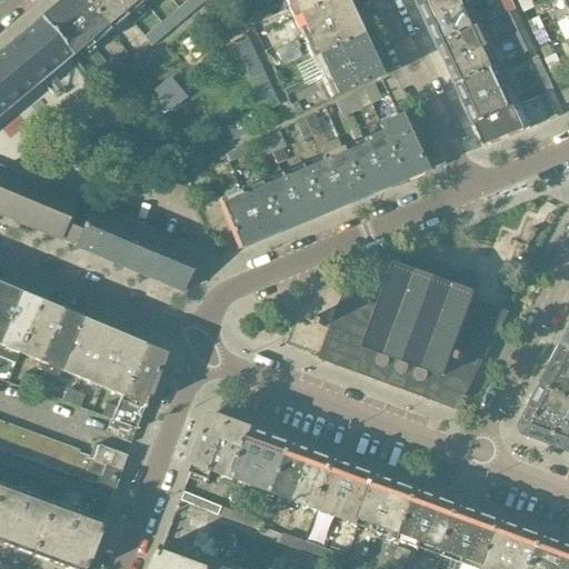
[(109,32),(81,0),(63,0),(57,6),(91,47),(109,32)]
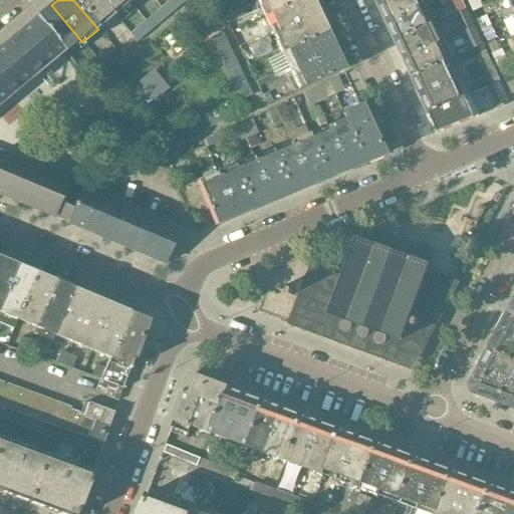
[(113,16),(99,0),(73,0),(98,29),(113,16)]
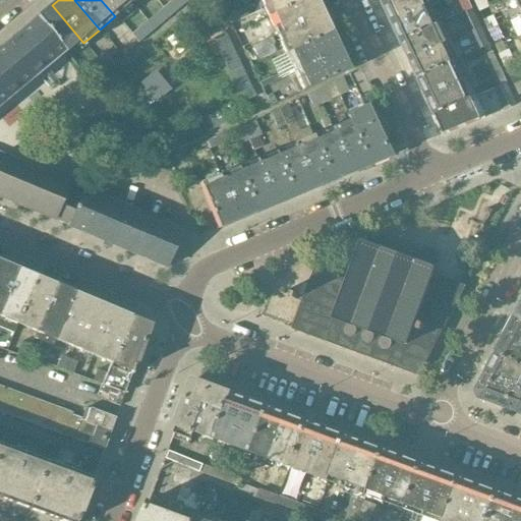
[(130,3),(127,0),(101,0),(115,16),(130,3)]
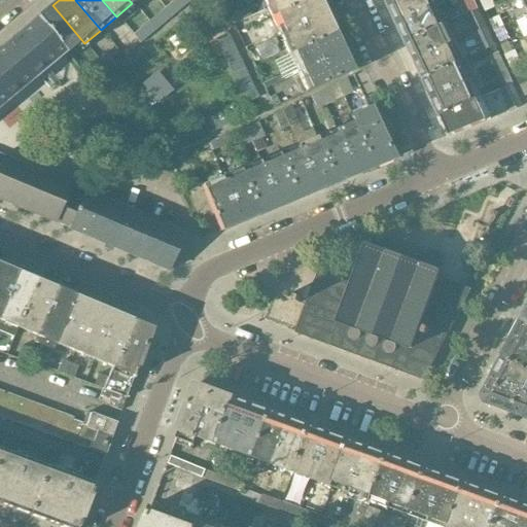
[(181,0),(174,0),(164,9),(170,18),(185,4),(181,0)]
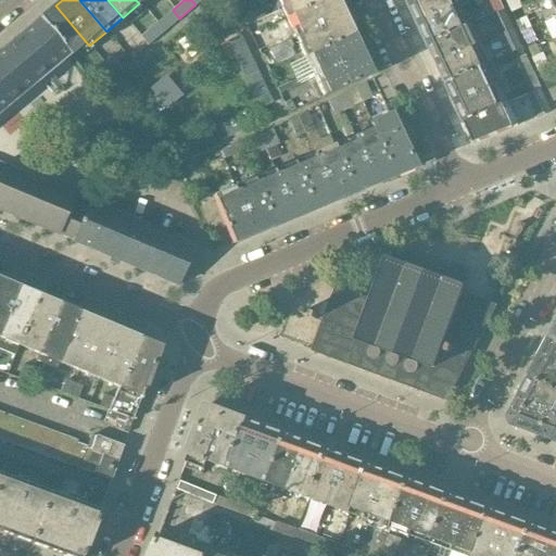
[(286,20),(326,0),(276,0),(264,7),(256,10),(251,12),(253,17),(255,22),(281,10),(286,20)]
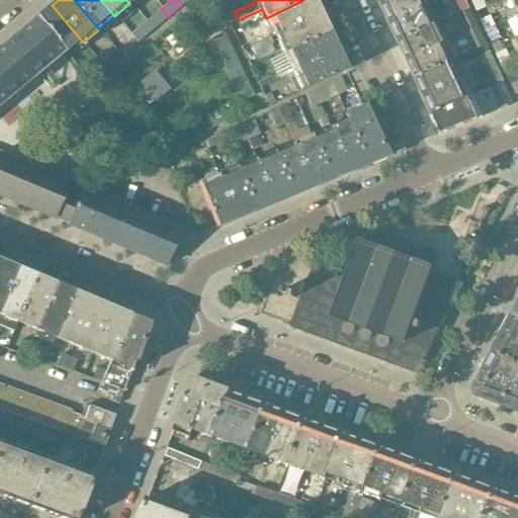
[(319,15),(311,0),(304,0),(266,18),(275,36),(319,15)]
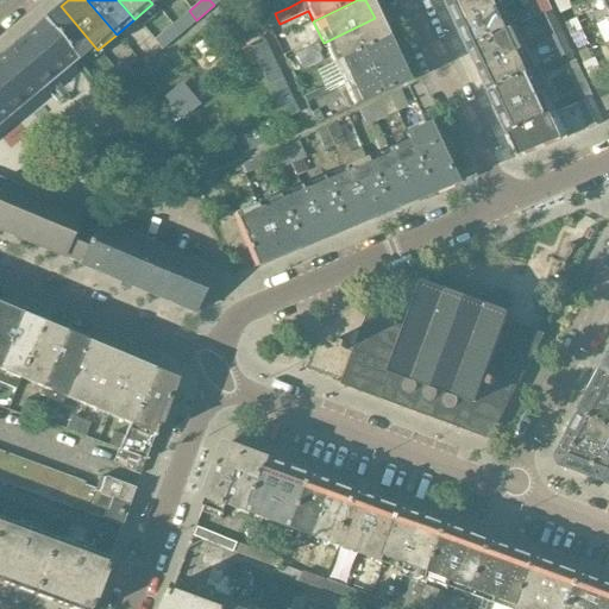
[(502,0),(454,0),(447,4),(457,26),(504,4),(502,0)]
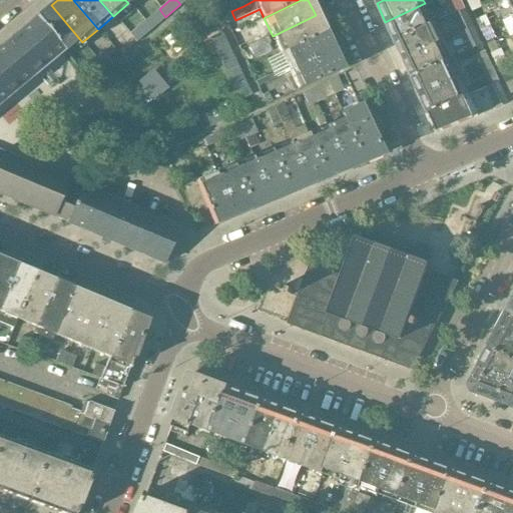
[(444,0),(450,14),(452,13),(457,11),(458,10),(463,8),(459,0),(444,0)]
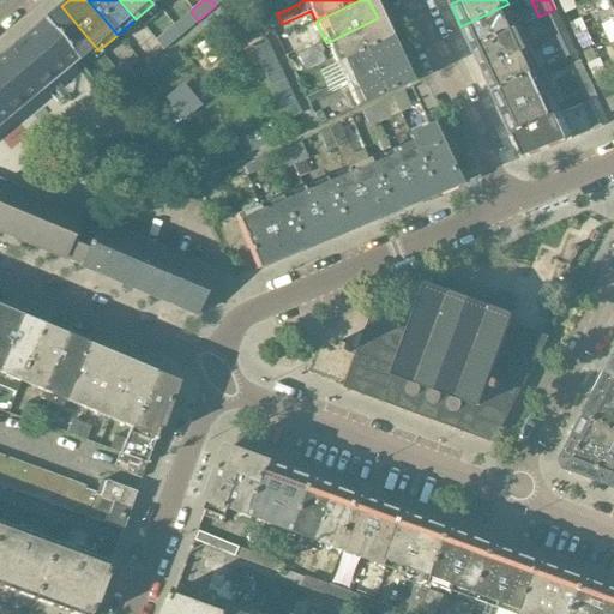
[(558,0),(565,14),(577,8),(572,0),(558,0)]
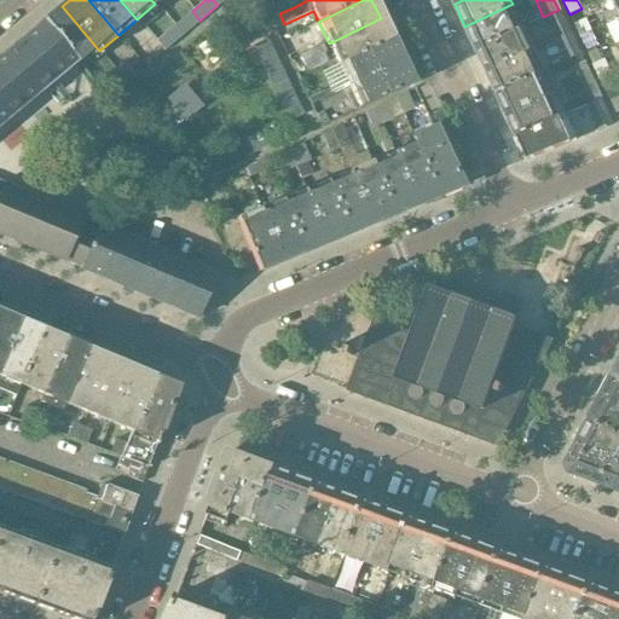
[(615,18),(618,16),(618,0),(606,0),(612,11),(615,18)]
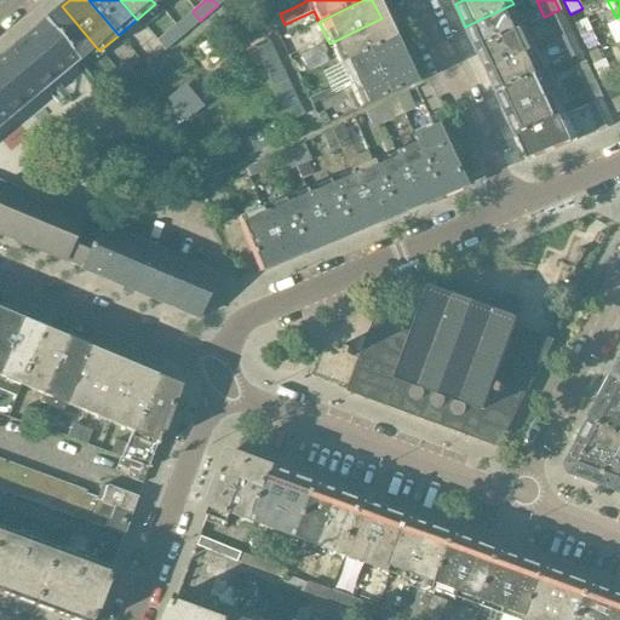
[(276,5),(277,10),(280,13),(286,11),(283,5),(282,1),(276,5)]
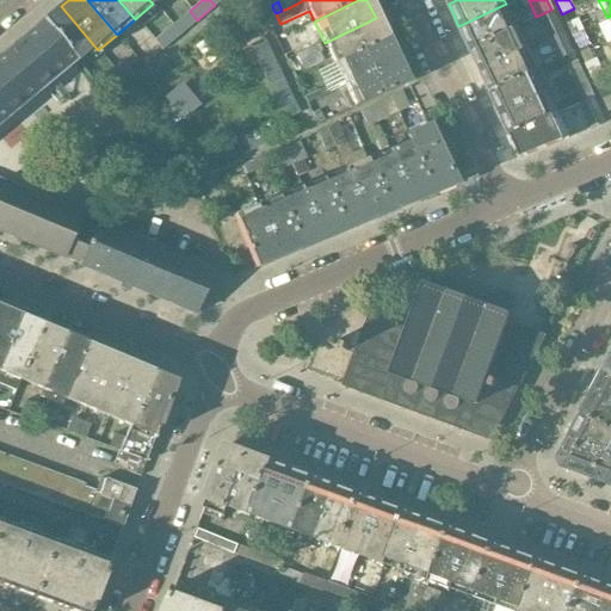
[(506,4),(458,26),(469,48),(517,25),(506,4)]
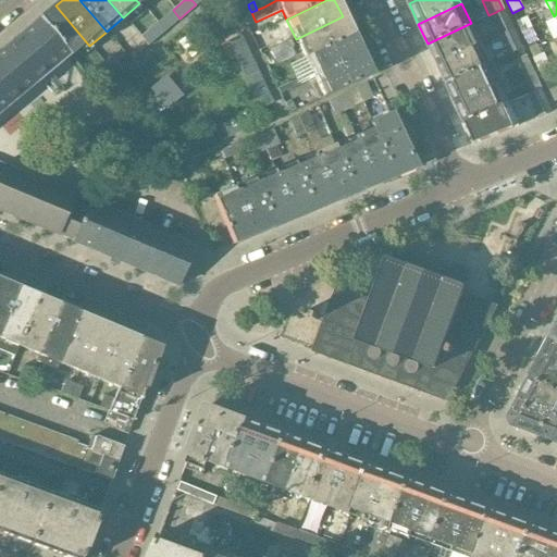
[(89,46),(56,5),(39,20),(69,56),(70,57),(79,48),(83,51),(89,46)]
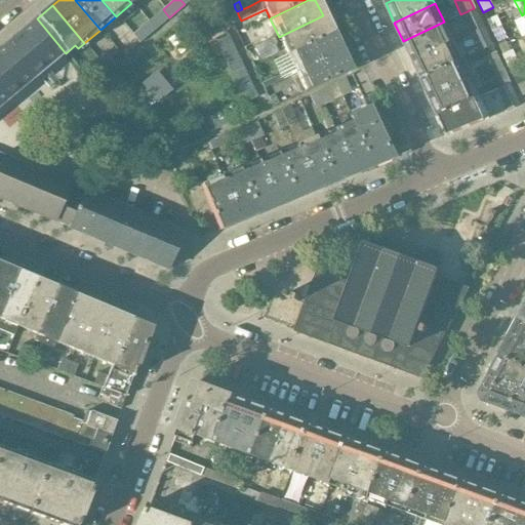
[(477,30),(483,27),(474,8),(469,10),(477,30)]
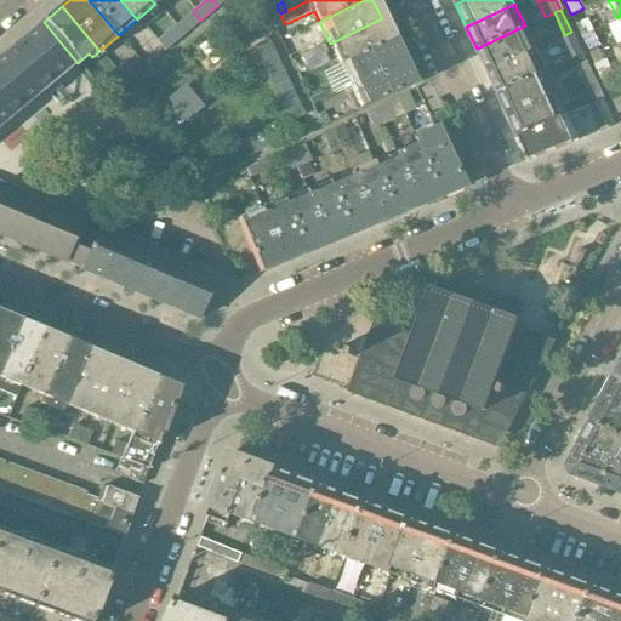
[(193,11),(175,27),(182,36),(200,21),(193,11)]
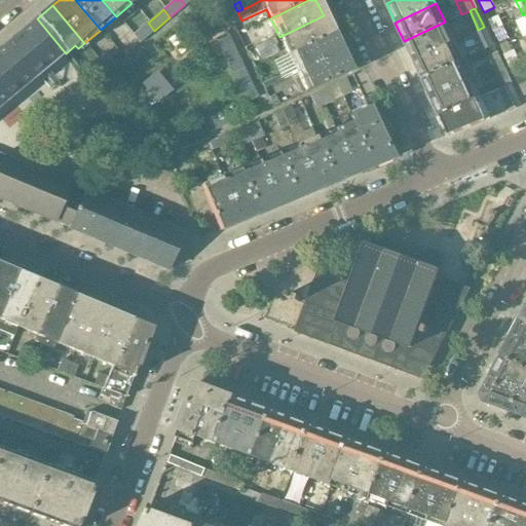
[(523,15),(520,9),(513,13),(515,19),(523,15)]
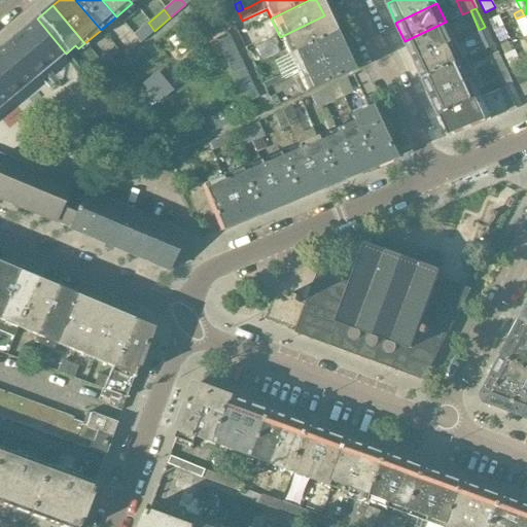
[(238,11),(230,15),(232,21),(240,16),(238,11)]
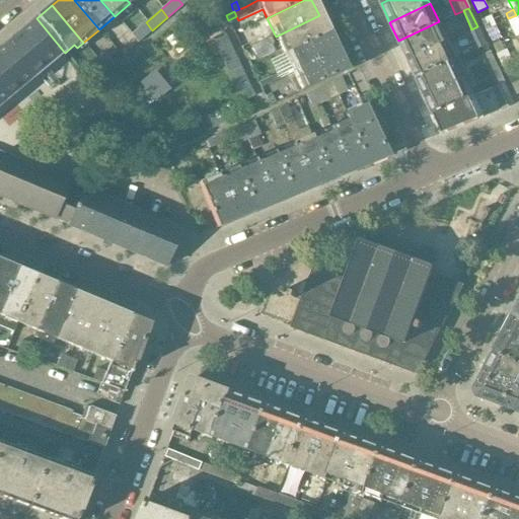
[(284,55),(328,34),(319,15),(276,36),(284,55)]
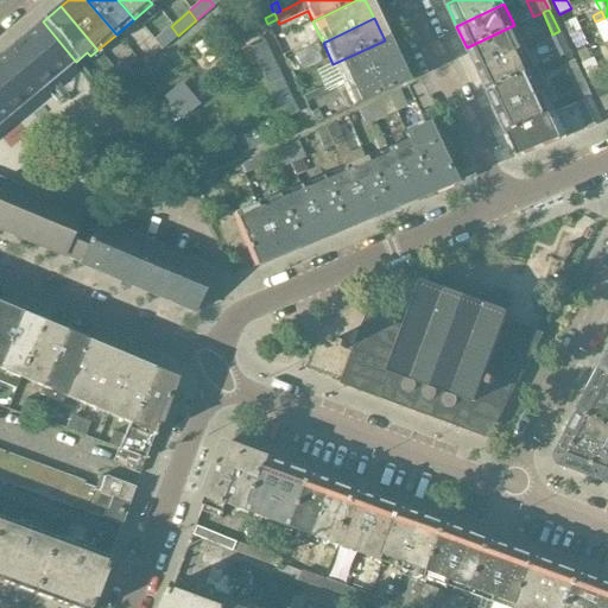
[(277,19),(267,24),(270,29),(279,24),(277,19)]
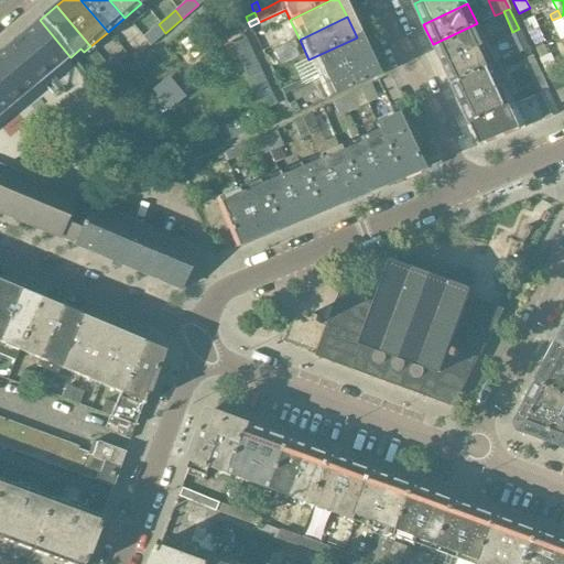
[(523,22),(528,34),(539,29),(534,18),(523,22)]
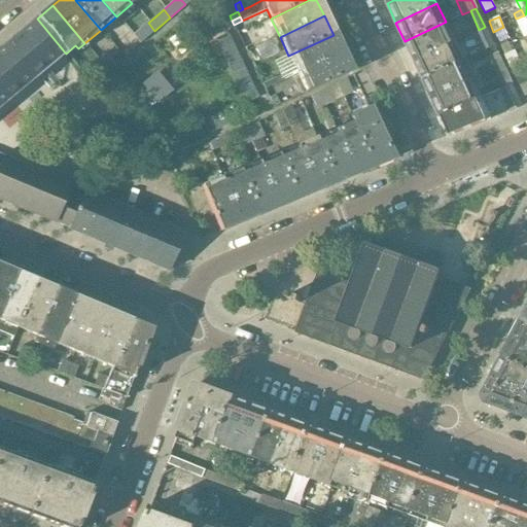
[(0,106),(65,53),(37,19),(0,48),(0,106)]
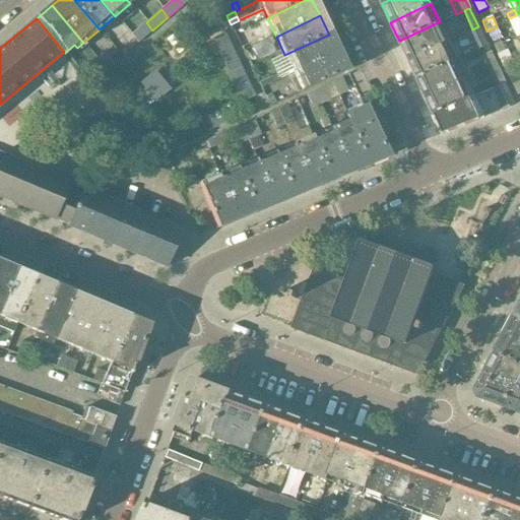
[(440,21),(399,41),(408,59),(448,41),(440,21)]
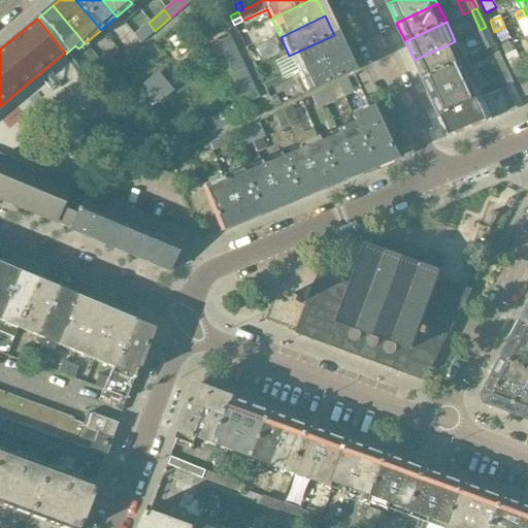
[(149,23),(132,36),(139,44),(155,31),(149,23)]
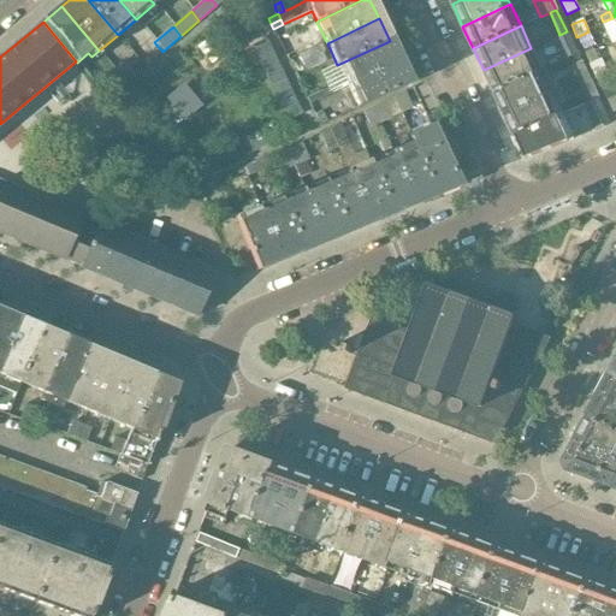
[(576,53),(567,31),(560,35),(570,57),(576,53)]
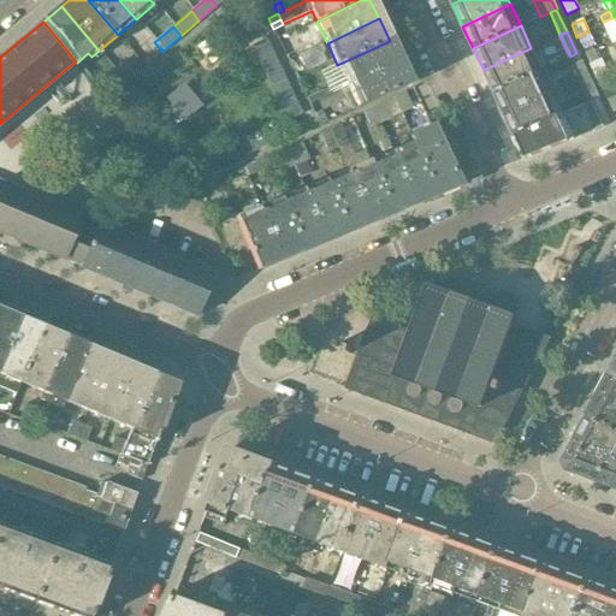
[(301,114),(266,41),(253,47),(288,122),(301,114)]
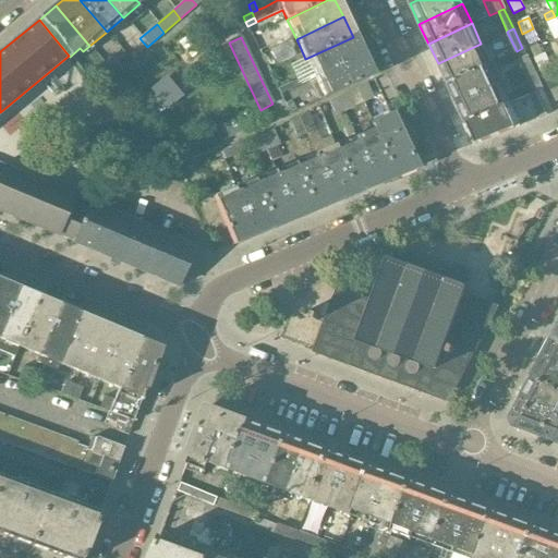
[(315,79),(362,57),(353,37),(305,59),(315,79)]
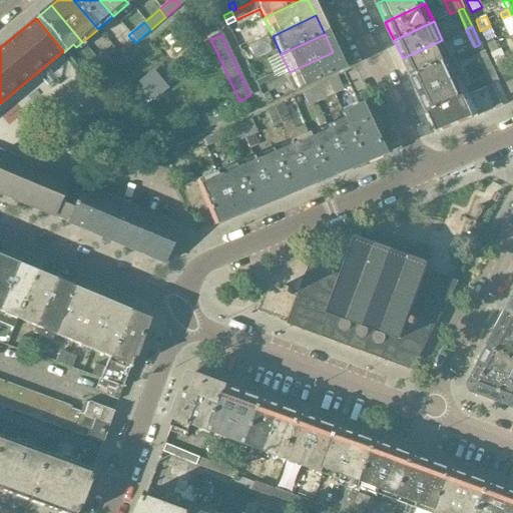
[(271,44),(268,38),(248,47),(239,51),(244,60),(252,56),(253,60),(272,51),(268,45),(271,44)]
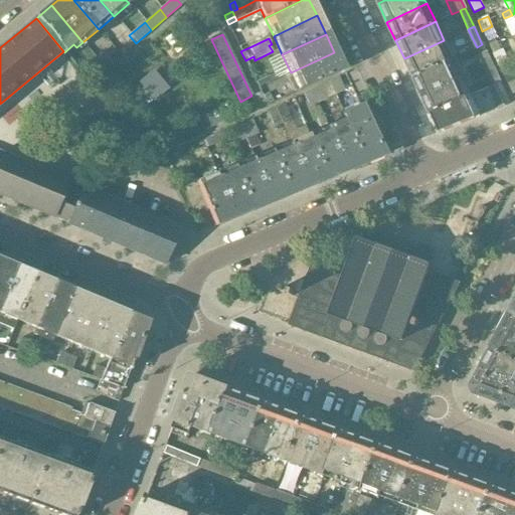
[(444,40),(404,58),(412,76),(453,58),(444,40)]
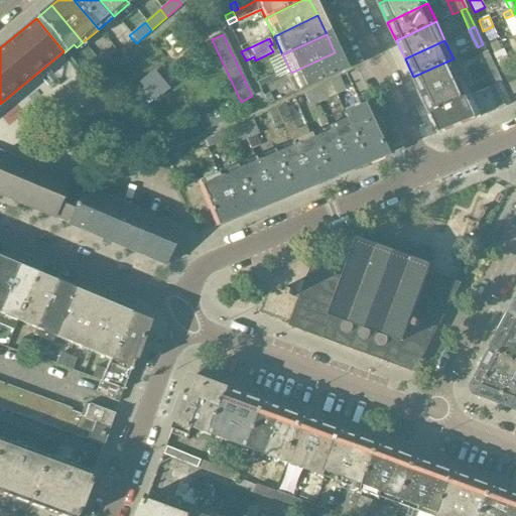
[(501,50),(498,42),(490,46),(499,66),(509,60),(504,49),(501,50)]
